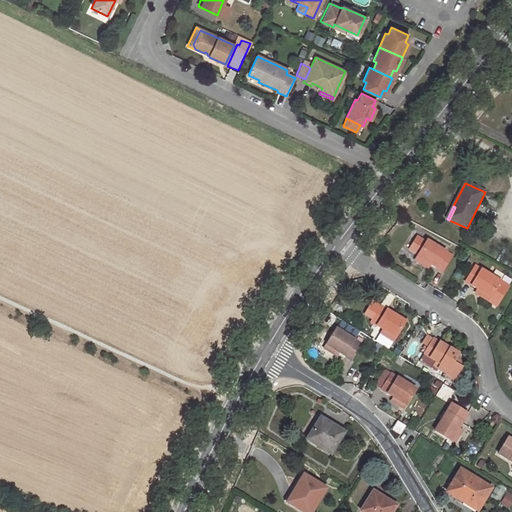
[(426,262),(431,265),(443,272),(452,257),(426,241),(415,260),(424,266),(426,262)]
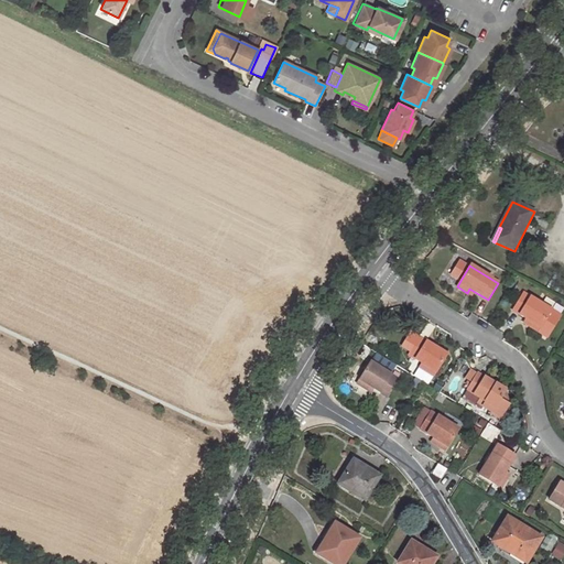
[(551,311),(523,294),(513,311),(525,320),(531,323),(529,326),(538,332),(551,311)]
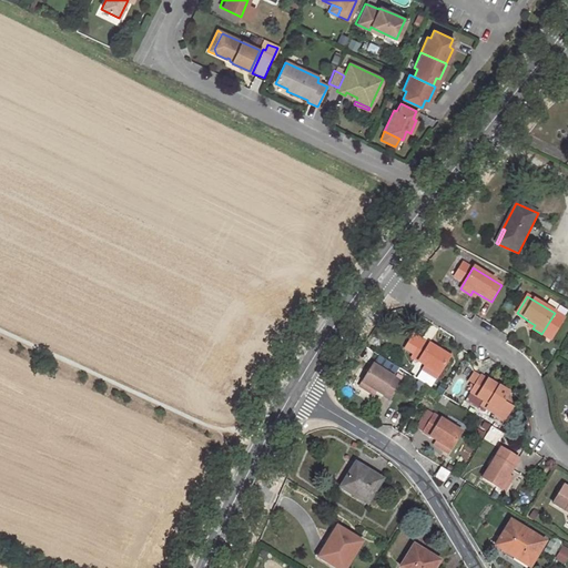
[(422,341),(414,336),(405,350),(414,355),(422,341)]
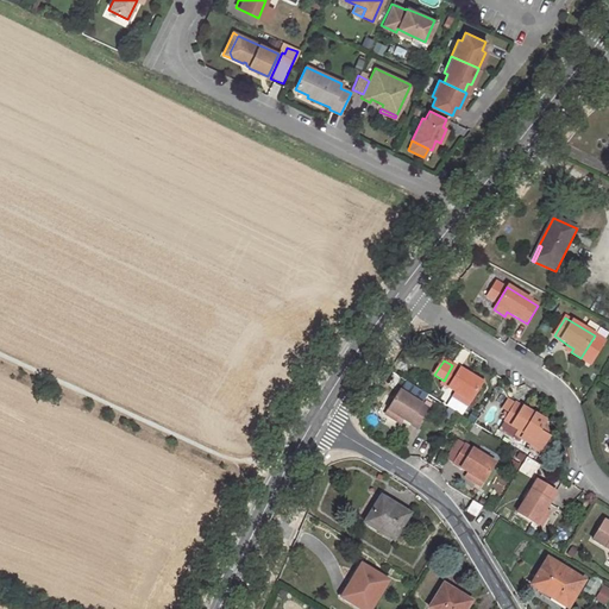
[(462,416),(482,383),(452,365),(444,381),(441,384),(456,394),(460,396),(458,400),(453,396),(447,407),(462,416)]
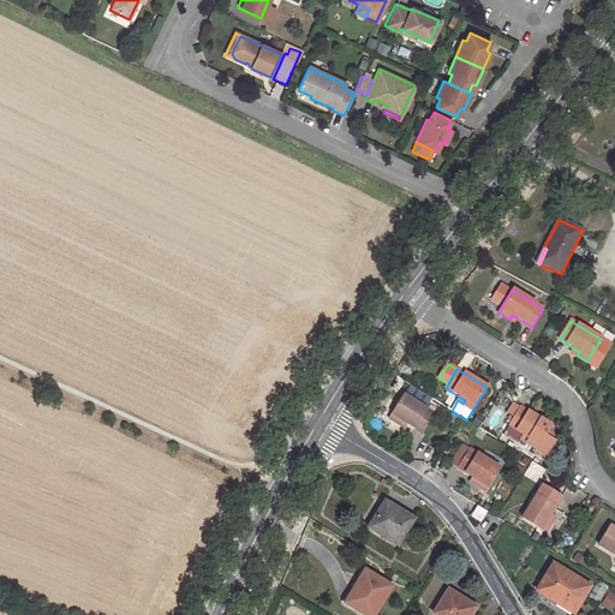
[(408,424),(422,433),(433,413),(405,396),(390,418),(400,425),(402,422),(408,424)]
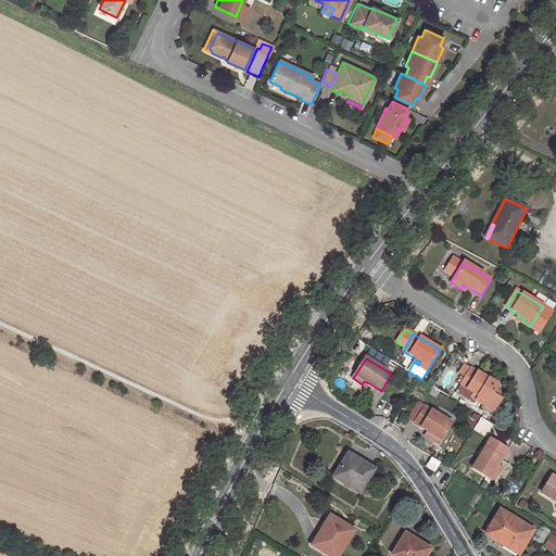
[(464,363),(457,373),(465,377),(470,367),(464,363)]
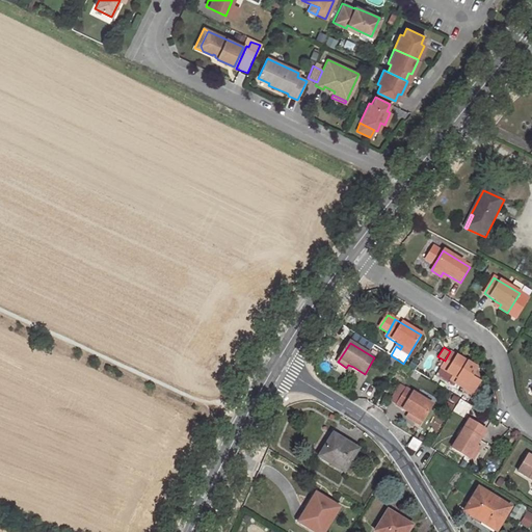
[(454,381),(473,393),(480,381),(477,369),(450,351),(445,361),(440,368),(456,378),(454,381)]
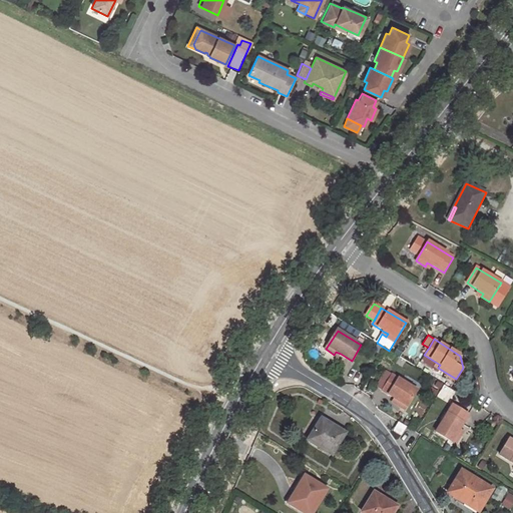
[(380,348),(375,356),(379,359),(384,350),(380,348)]
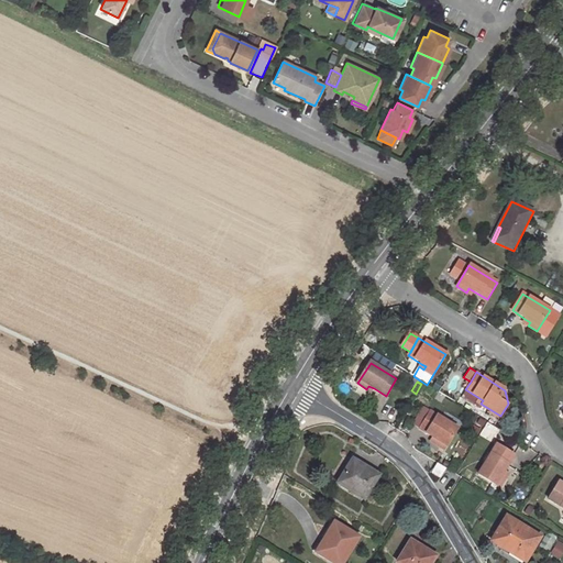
[(419,430),(431,438),(437,441),(434,444),(443,450),(456,429),(430,412),(419,430)]
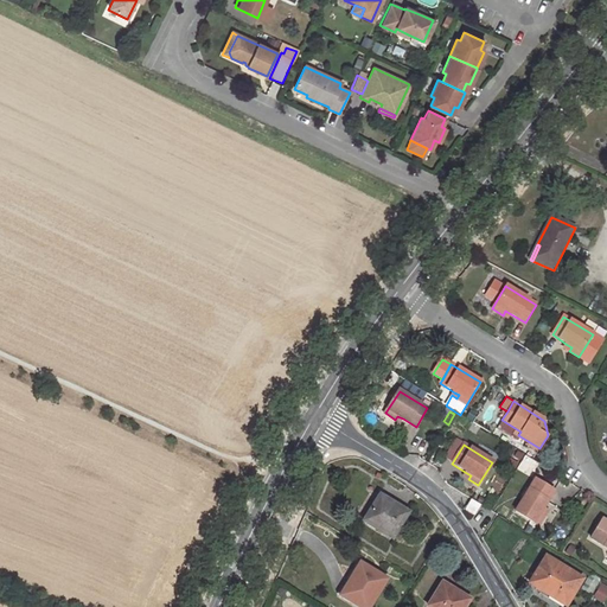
[(541,513),(544,509),(544,508),(553,493),(534,483),(516,511),(540,525),(545,516),(541,513)]
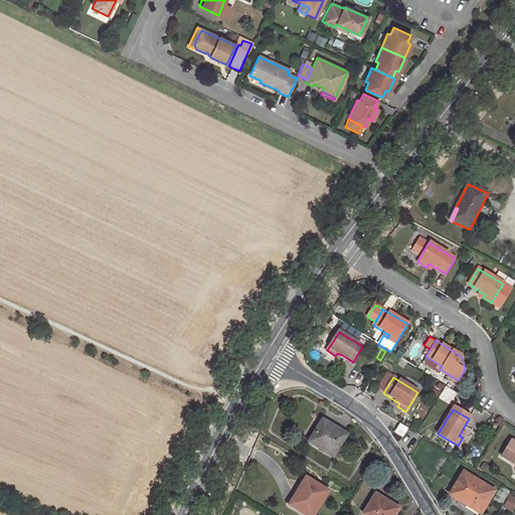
[(347,435),(323,421),(310,443),(333,458),(347,435)]
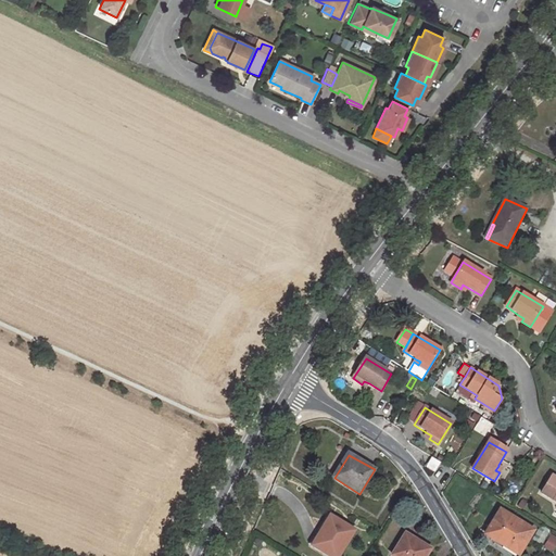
[(427,467),(436,472),(441,463),(433,457),(427,467)]
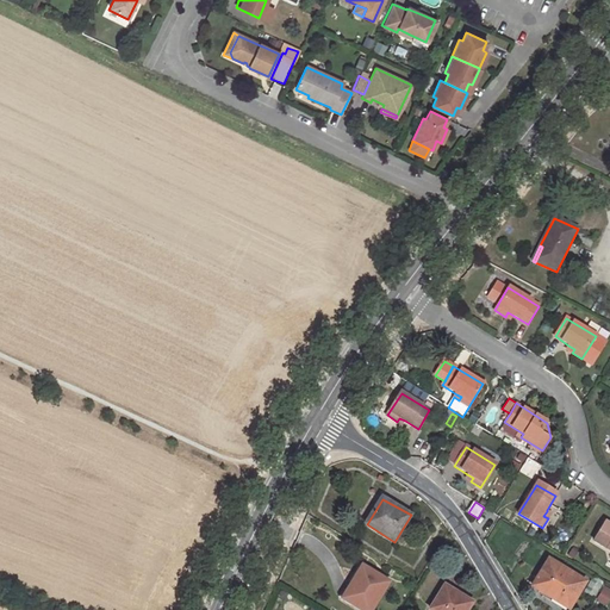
[(609,551),(609,527),(599,545),(609,551)]
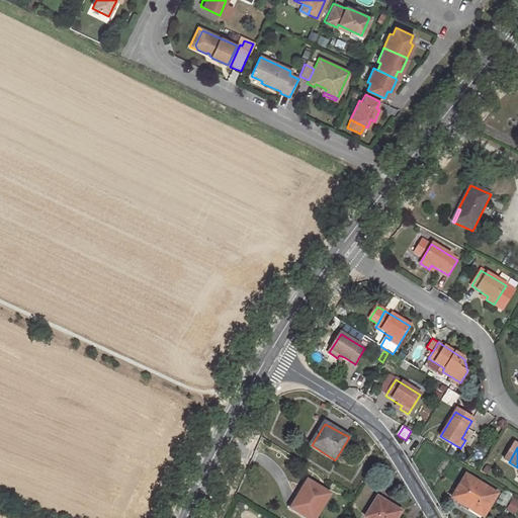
[(452,499),(483,517),(495,495),(465,477),(452,499)]
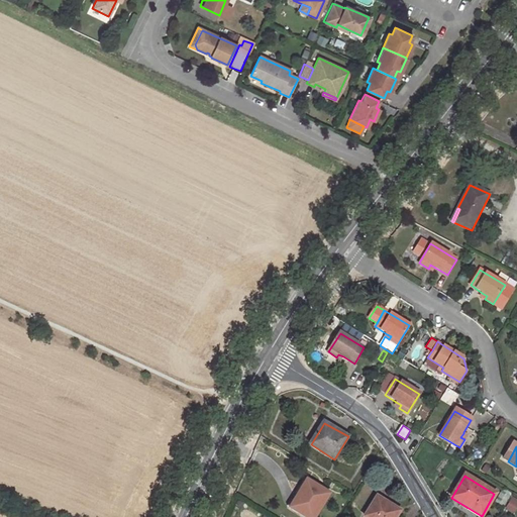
[(304,516),(315,516),(330,493),(307,480),(298,495),(301,497),(293,510),(304,516)]
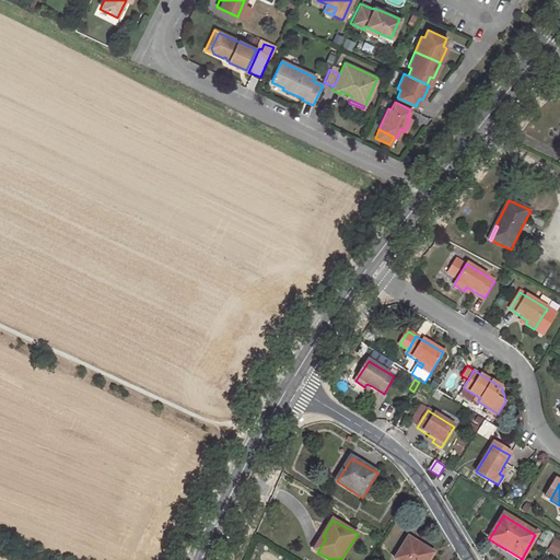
[(544,547),(549,537),(543,533),(537,543),(544,547)]
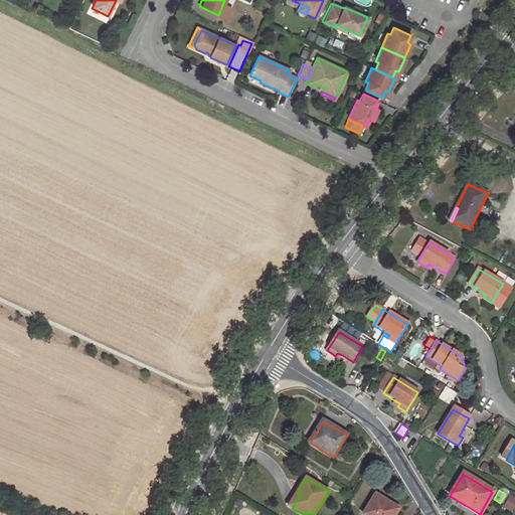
[(297,493),(289,506),(292,508),(300,495),(297,493)]
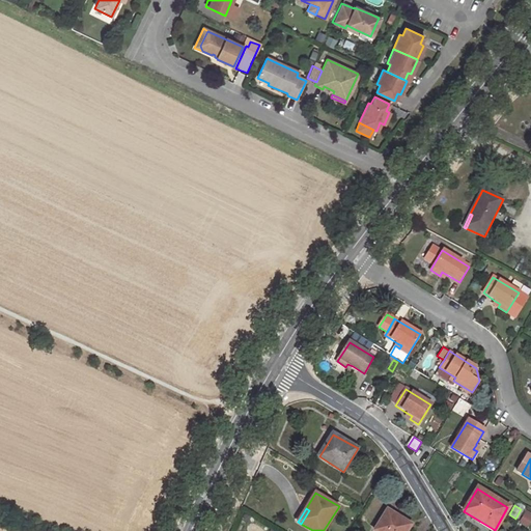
[(527,527),(530,519),(530,513),(525,510),(518,522),(527,527)]
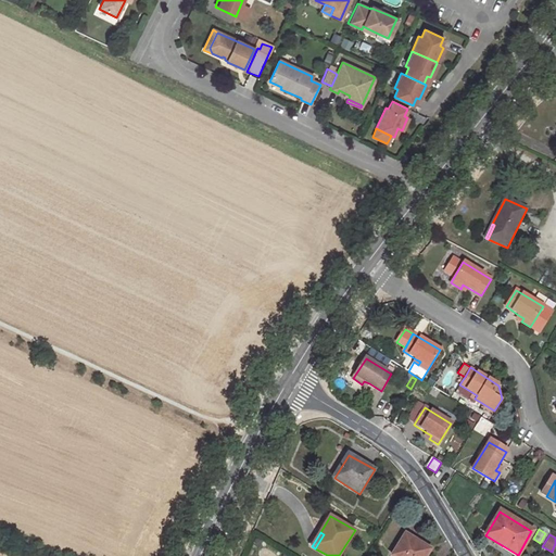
[(393,555),(426,555),(429,552),(405,538),(393,555)]
